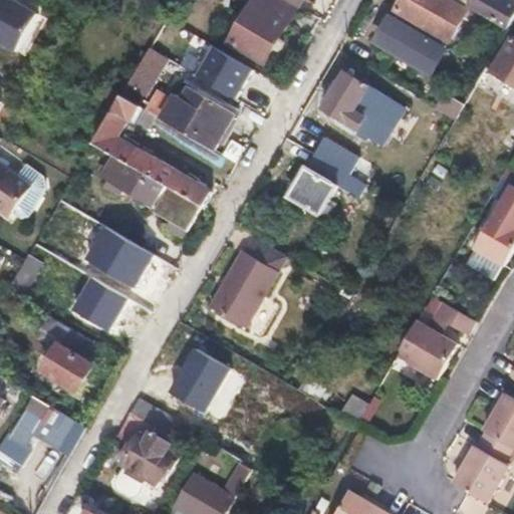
[(0,0),(0,40),(3,42),(16,50),(38,13),(15,0),(0,0)]
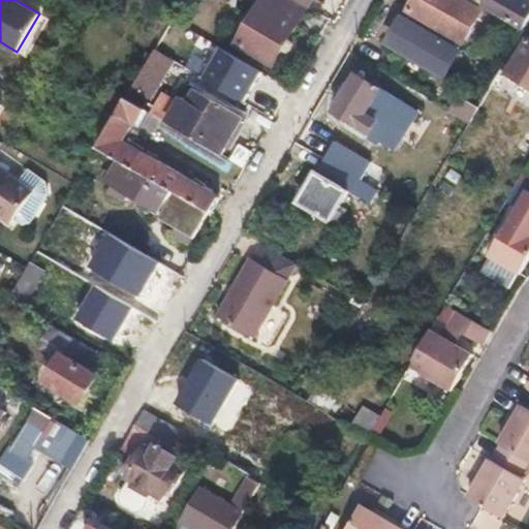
[(306,5),(296,0),(261,0),(238,42),(273,62),(306,5)]
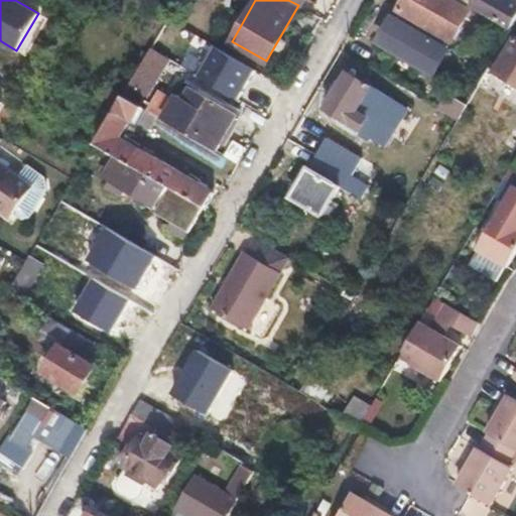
[(467,10),(449,0),(402,0),(397,10),(401,12),(396,21),(391,19),(380,39),(432,70),(444,49),(440,47),(446,38),(449,40),(467,10)]
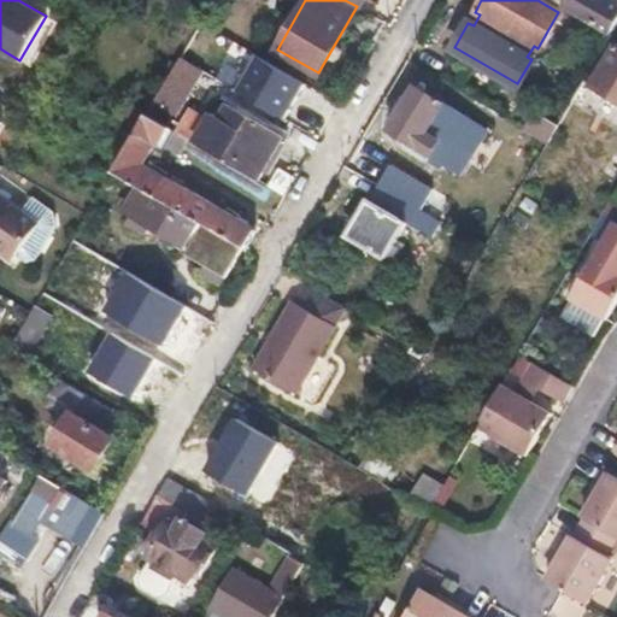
[(616,5),(607,0),(566,0),(562,9),(609,35),(616,19),(616,5)]
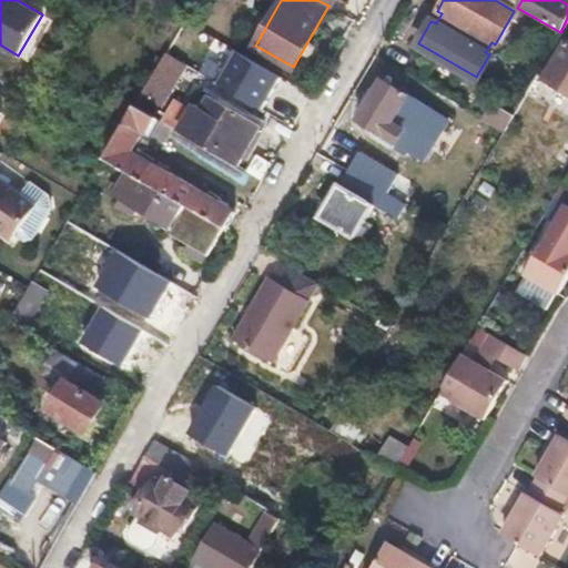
[(545,77),(537,72),(526,90),(567,113),(567,41),(566,40),(545,77)]
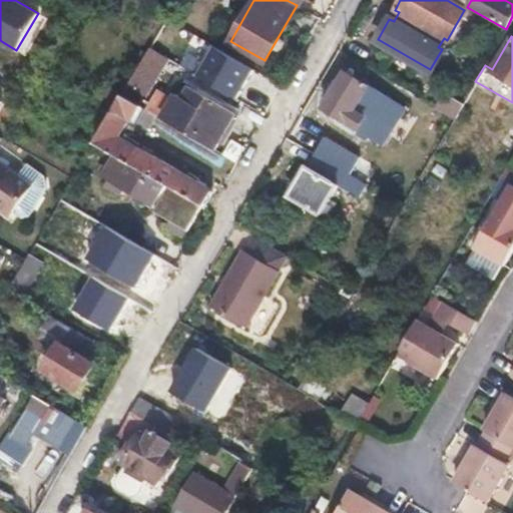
[(165,56),(149,47),(133,73),(149,82),(165,56)]
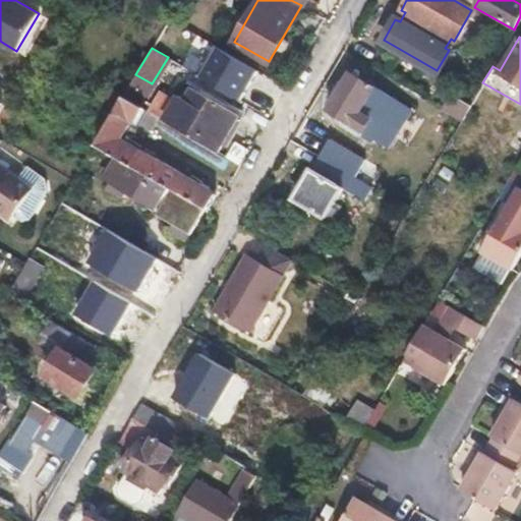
[(221,49),(207,75),(247,98),(262,71),(221,49)]
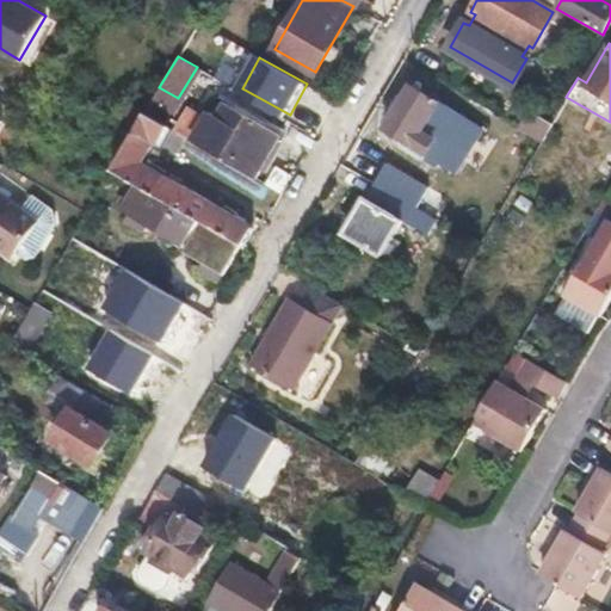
[(24,85),(14,79),(2,98),(12,104),(24,85)]
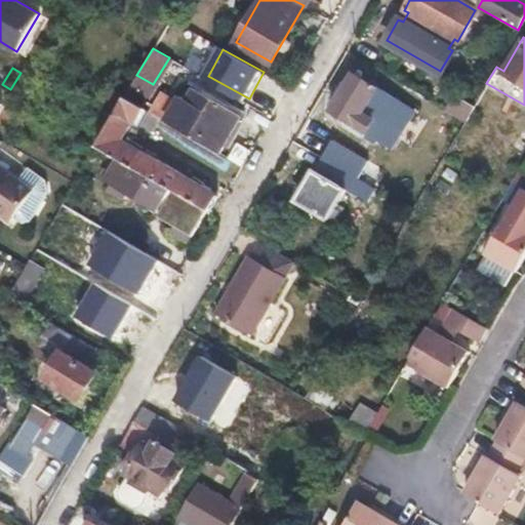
[(375,86),(353,72),(331,109),(348,119),(345,123),(352,127),(354,123),(366,129),(372,118),(361,111),(375,86)]
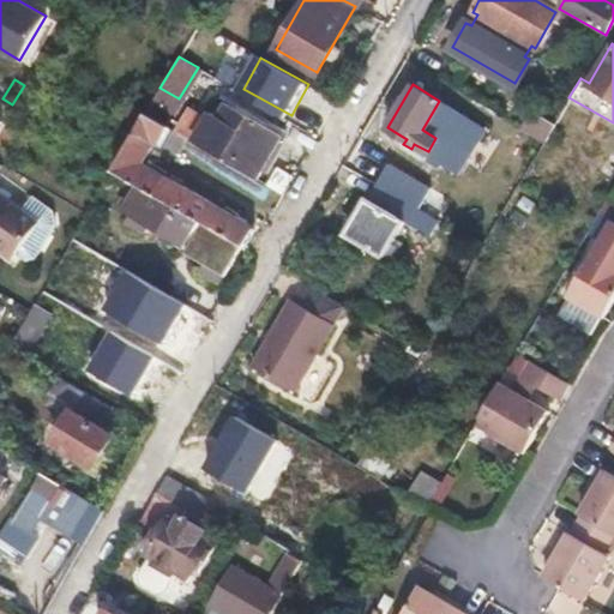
[(613,122),(569,97),(567,100),(613,126),(613,122)]
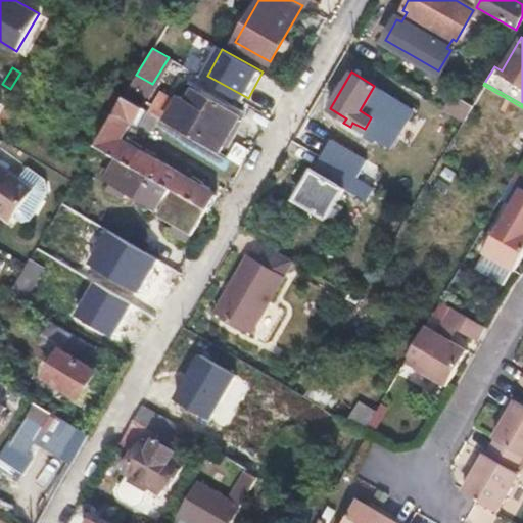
[(187,97),(181,93),(165,120),(220,150),(241,112),(194,86),(187,97)]
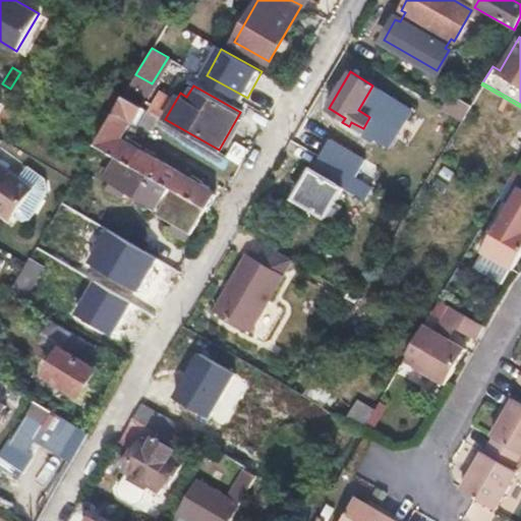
[(451,92),(449,96),(446,103),(444,105),(463,116),(465,114),(471,103),(451,92)]
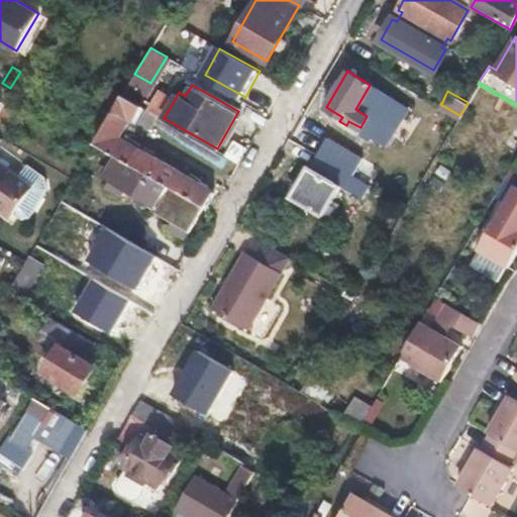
[(122,95),(117,103),(94,142),(117,156),(202,205),(205,207),(213,192),(118,137),(124,126),(133,132),(138,123),(149,129),(159,115),(122,95)]
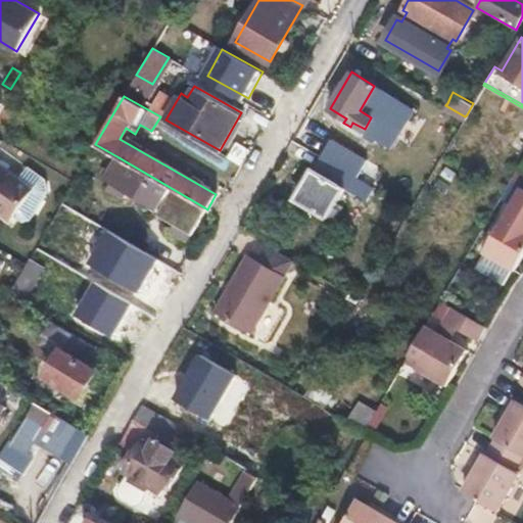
[(351,157),(327,144),(320,157),(344,172),(351,157)]
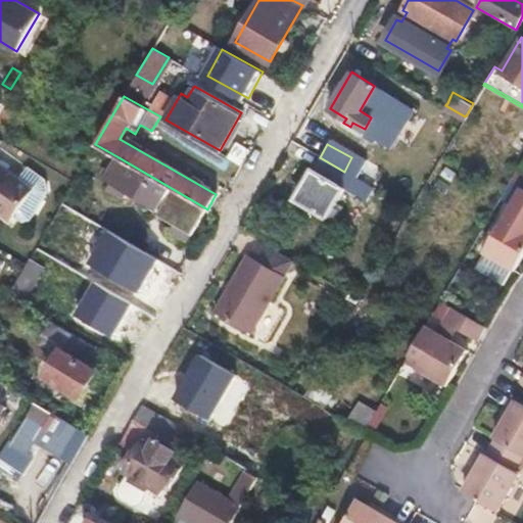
[(119,157),(107,177),(113,180),(109,188),(124,196),(128,189),(161,208),(158,214),(190,232),(204,207),(119,157)]
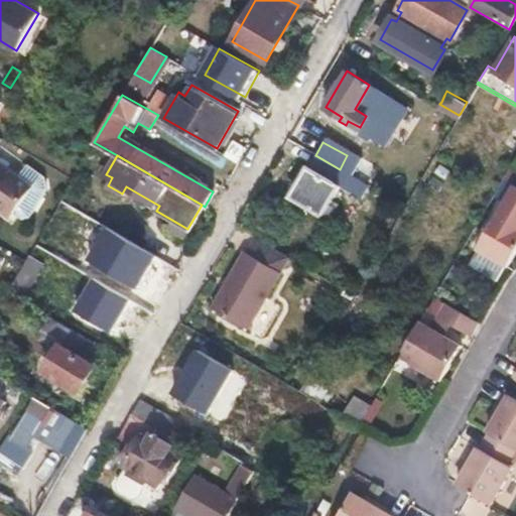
[(340,169),(315,155),(290,196),(321,215),(340,185),(333,181),(340,169)]
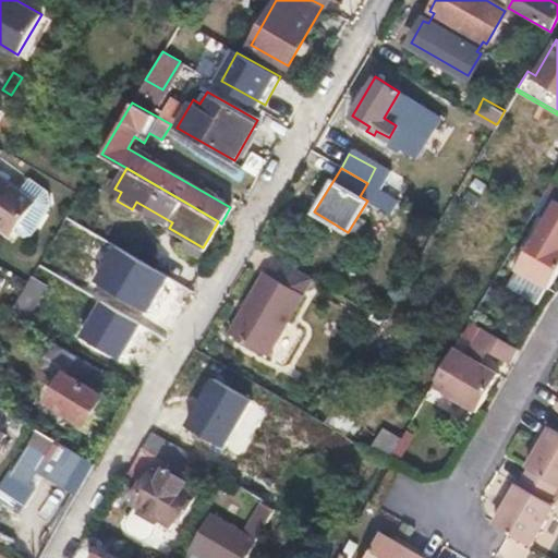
[(23,190),(0,171),(0,225),(12,234),(16,230),(38,201),(23,190)]
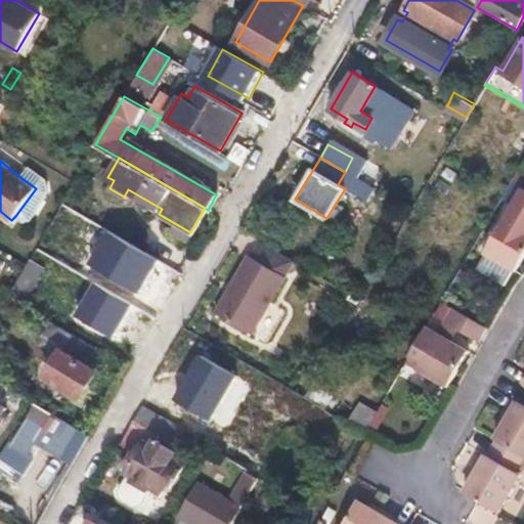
[(31,166),(22,178),(36,188),(15,216),(24,222),(30,221),(51,192),(49,180),(31,166)]
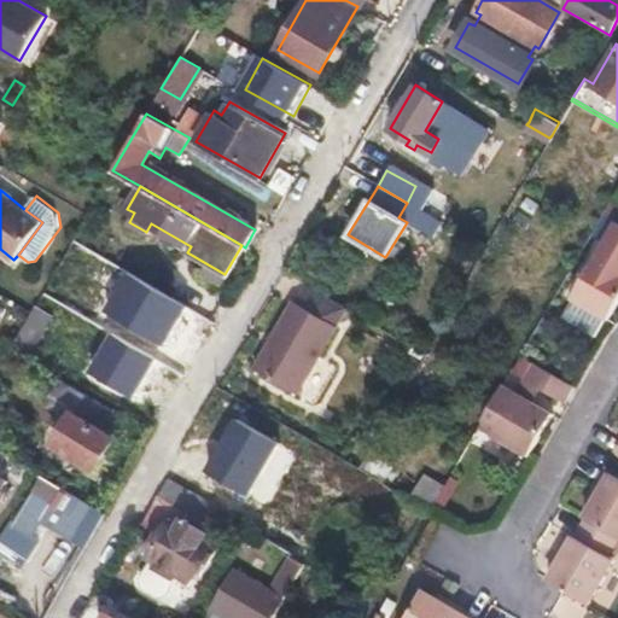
[(617,225),(616,223),(571,301),(573,302),(563,321),(593,338),(604,320),(607,322),(617,303),(617,225)]
